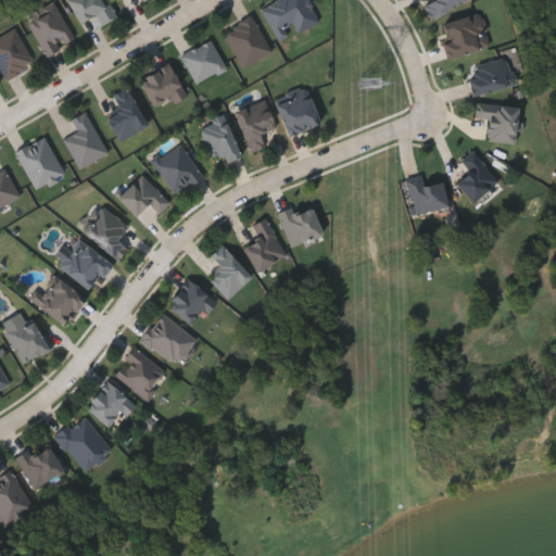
[(110,0),(118,17),(103,25),(99,14),(80,23),(70,0),(110,0)]
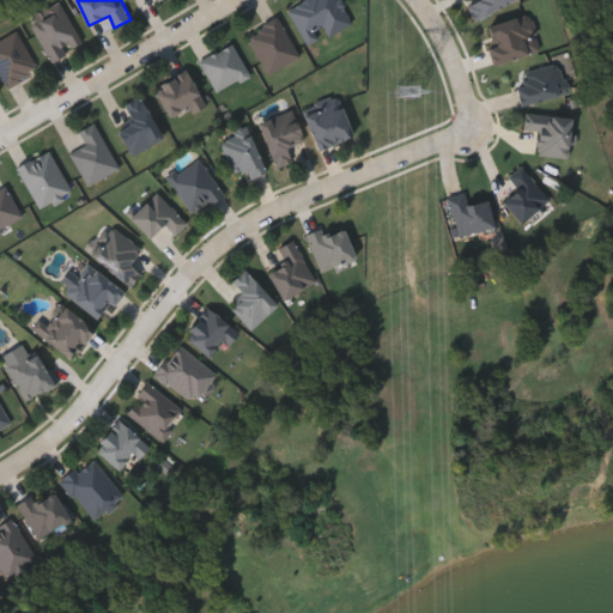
[(343,0),(354,23),(326,37),(325,36),(309,44),(291,7),(305,0),(343,0)]
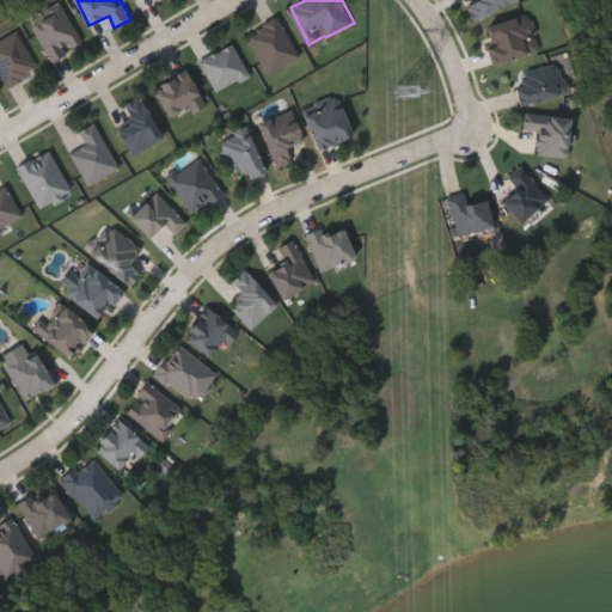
[(478,0),(513,0),(476,18),(469,5),(478,0)]
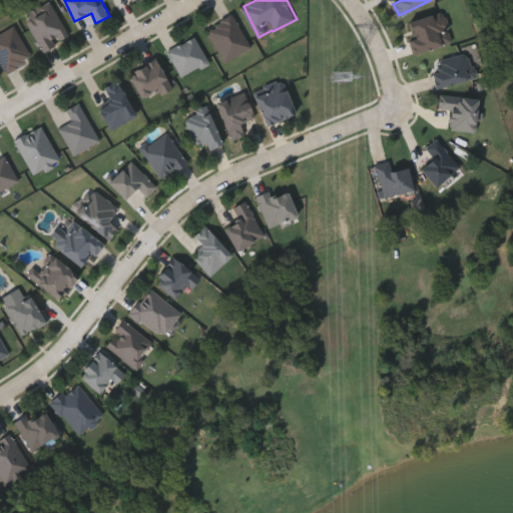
[(44,51),(27,16),(54,3),(70,38),(44,51)]
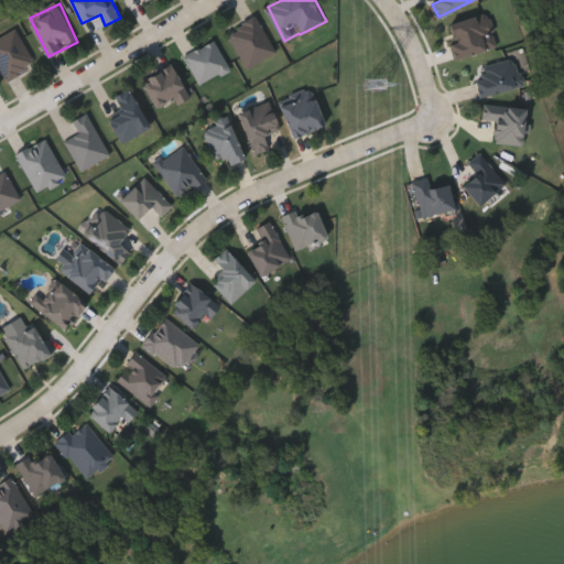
[(279,51),(251,68),(228,33),(256,15),(279,51)]
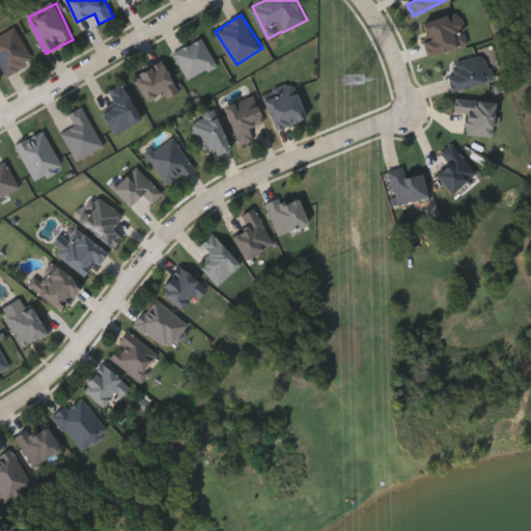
[(10,77),(0,62),(0,39),(16,29),(36,58),(10,77)]
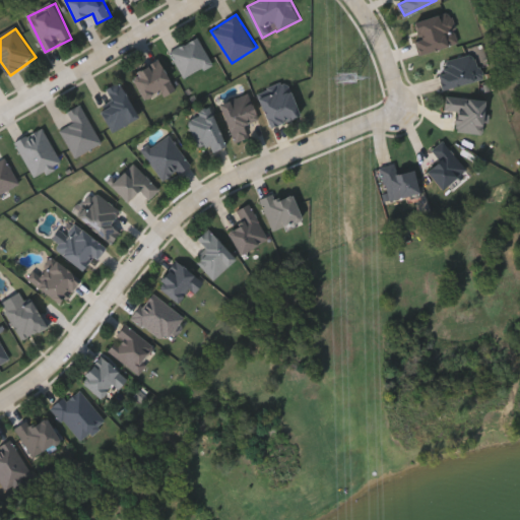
[(212,64),(185,77),(172,50),(200,37),(212,64)]
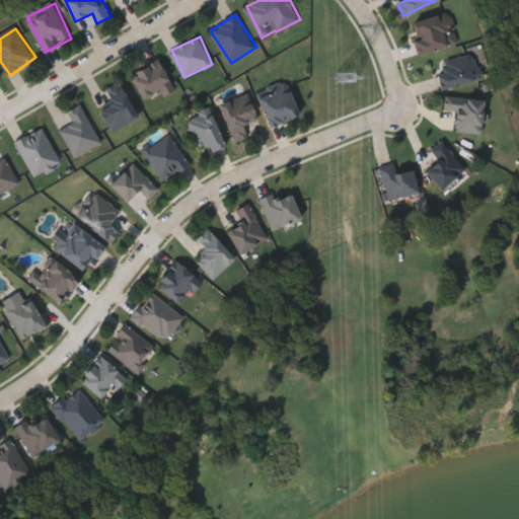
[(147,101),(132,73),(160,59),(174,87),(147,101)]
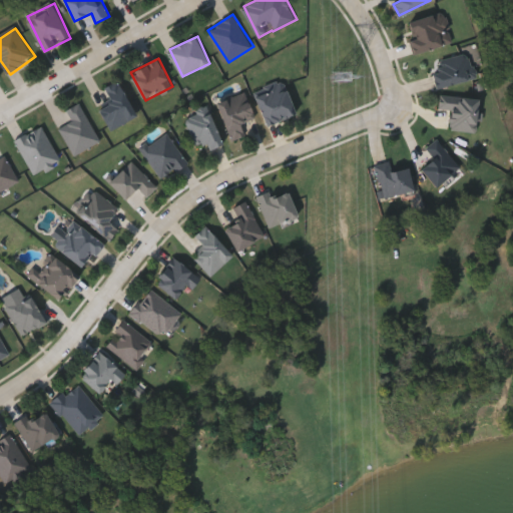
[(106,86),(121,79),(137,117),(110,129),(100,105),(112,100),(106,86)]
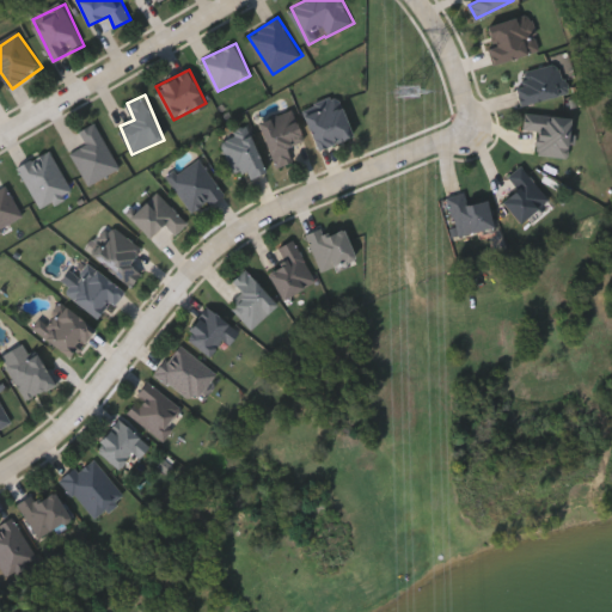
[(322,150),(306,112),(338,98),(355,135),(322,150)]
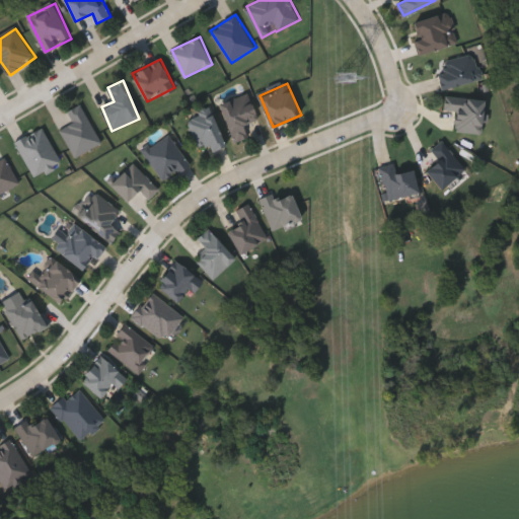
[(234,142),(220,103),(249,92),(258,119),(244,124),(248,137),(234,142)]
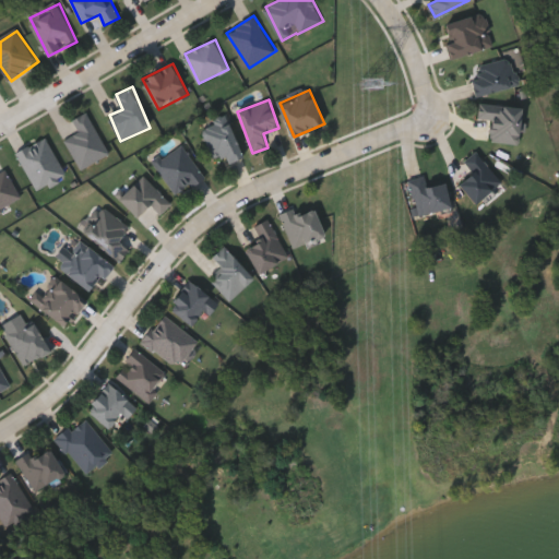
[(479,118),(480,103),(523,106),(520,142),(490,140),(491,119),(479,118)]
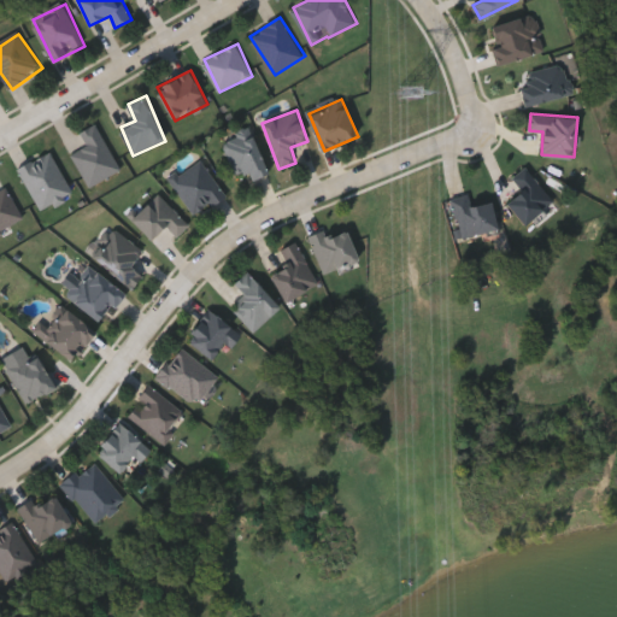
[(81,131),(98,123),(122,170),(89,186),(72,152),(87,145),(81,131)]
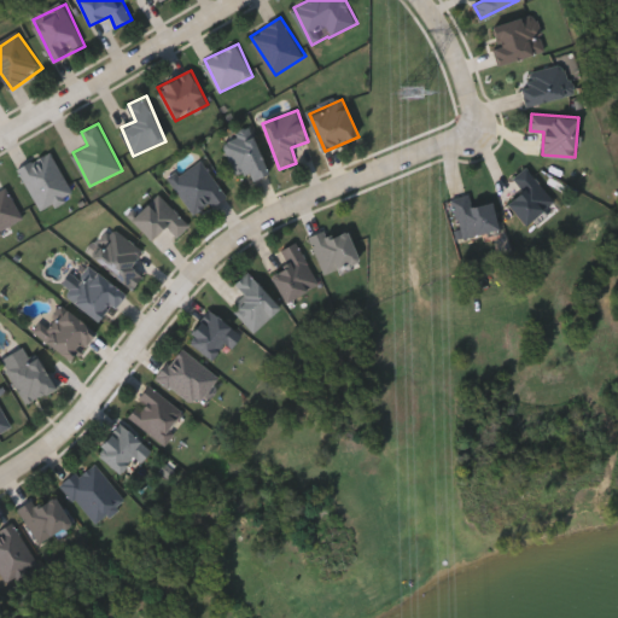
[(269,173),(255,179),(250,170),(238,175),(223,140),(251,128),(269,173)]
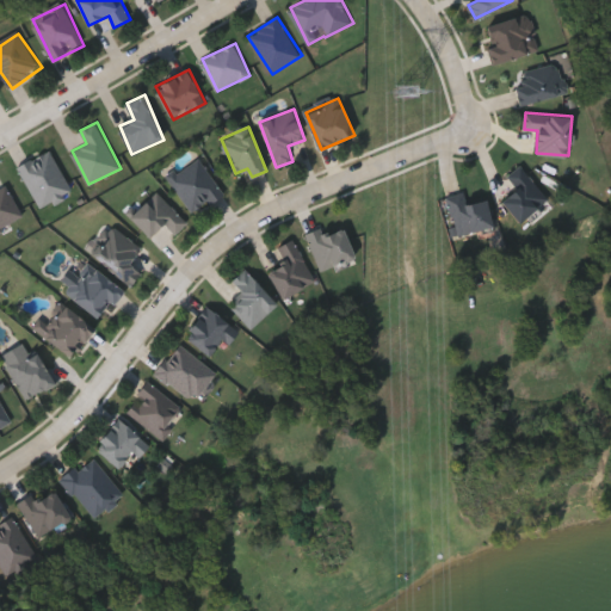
[(19,165),(51,148),(73,192),(41,208),(19,165)]
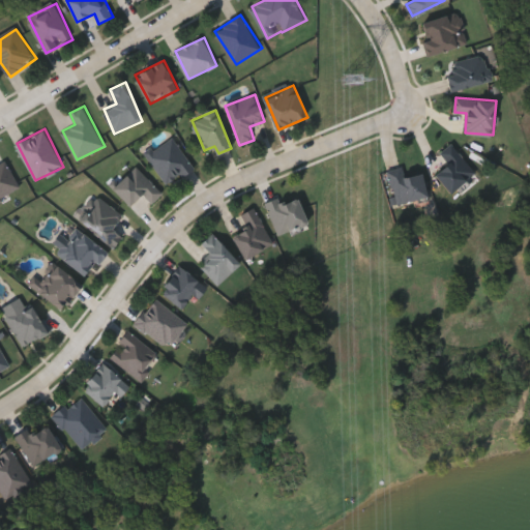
[(195,168),(168,185),(147,153),(174,136),(195,168)]
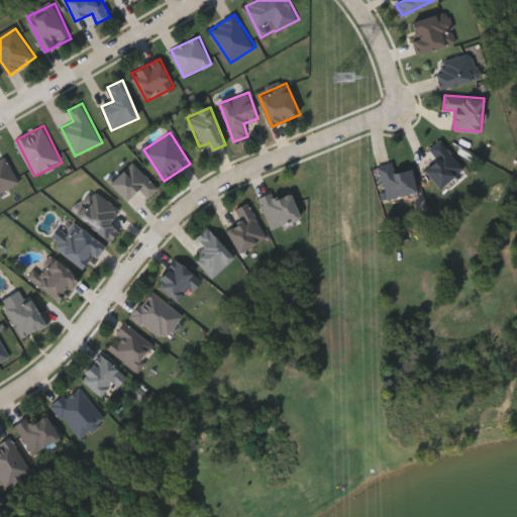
[(429,149),(441,139),(464,168),(440,188),(425,170),(437,159),(429,149)]
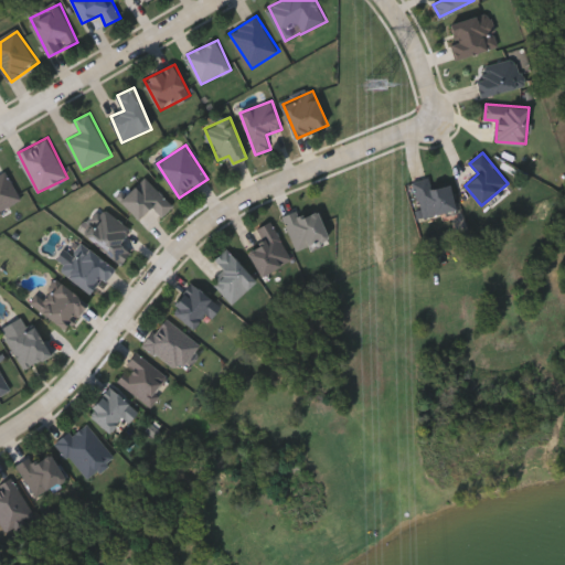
[(152,205),(139,220),(121,200),(146,176),(174,205),(163,216),(152,205)]
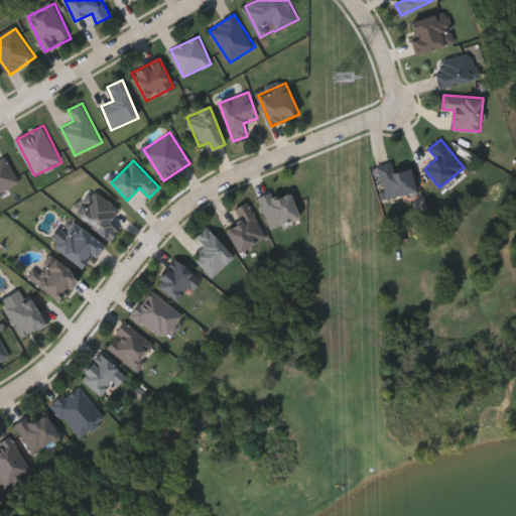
[(411,167),(417,190),(386,198),(378,165),(393,161),(396,171),(411,167)]
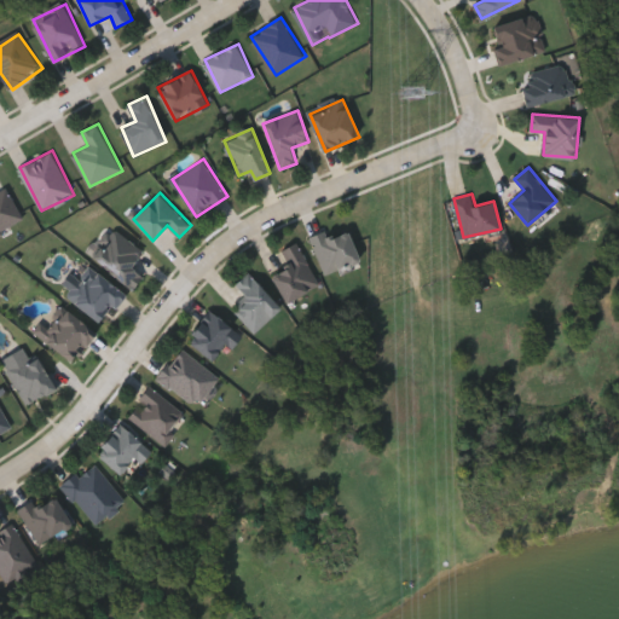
[(145,250),(133,266),(144,276),(134,289),(93,258),(116,227),(145,250)]
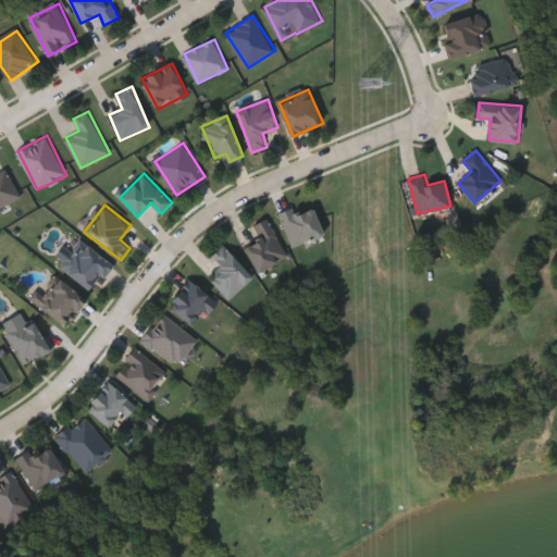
[(313,208),(325,233),(295,246),(280,212),(295,206),(298,214),(313,208)]
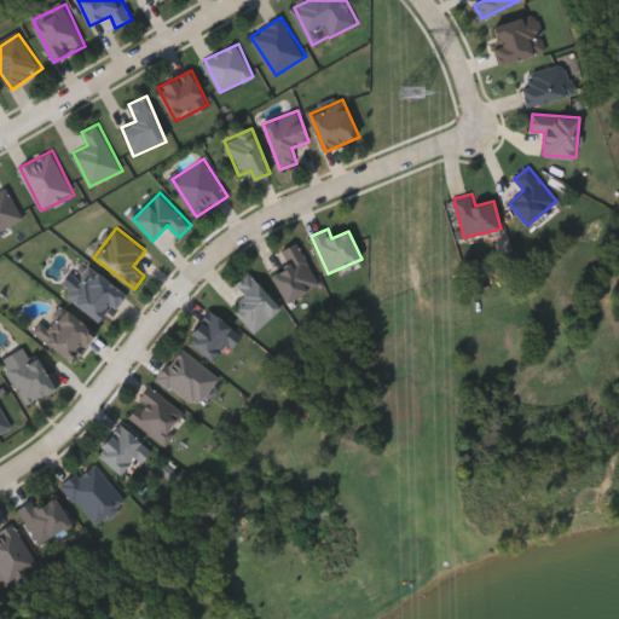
[(287,302),(273,275),(291,266),(283,250),(299,242),(320,285),(287,302)]
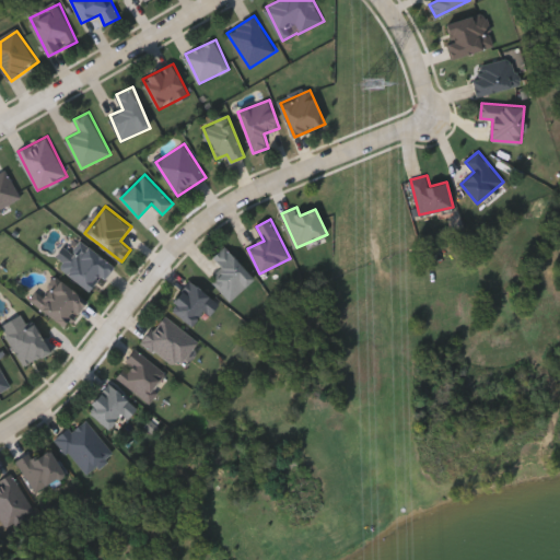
[(113,265),(91,291),(63,268),(85,242),(113,265)]
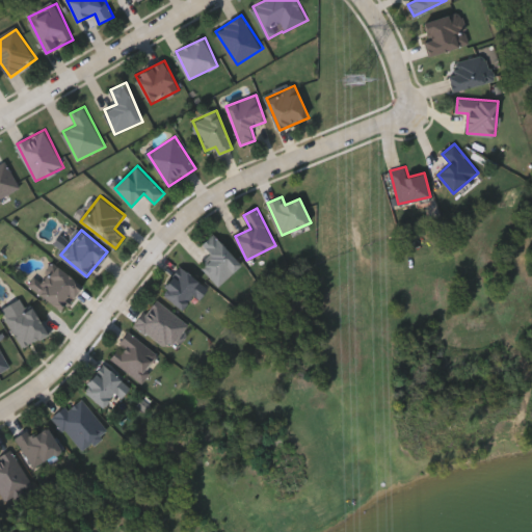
[(203,244),(215,233),(242,265),(219,285),(202,265),(213,256),(203,244)]
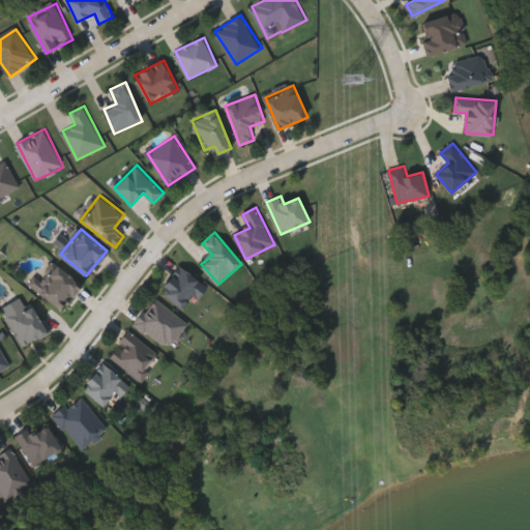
[(159,291),(180,265),(208,287),(200,297),(195,293),(182,308),(159,291)]
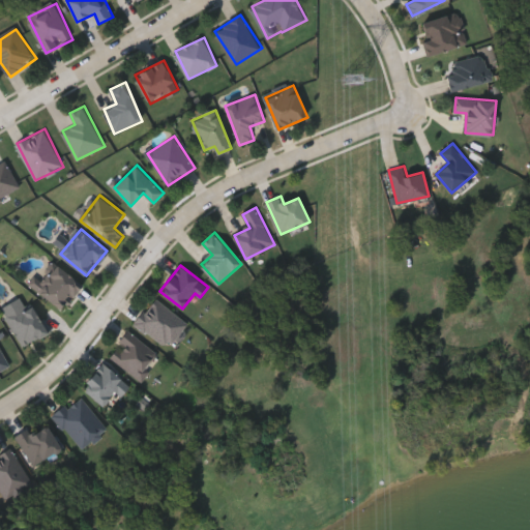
[(188,323),(168,348),(136,322),(157,297),(188,323)]
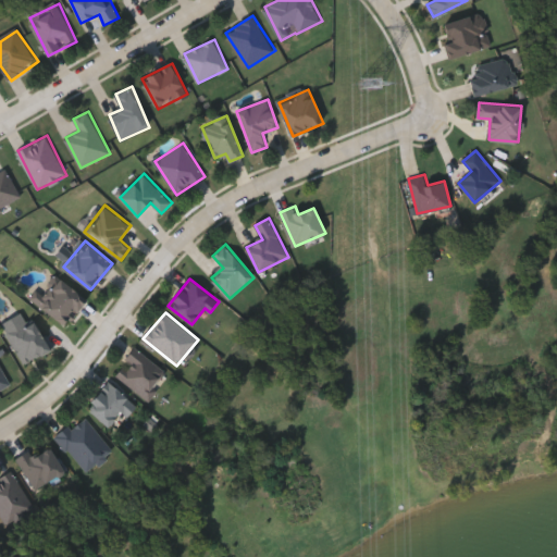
[(170,373),(149,399),(115,374),(136,347),(170,373)]
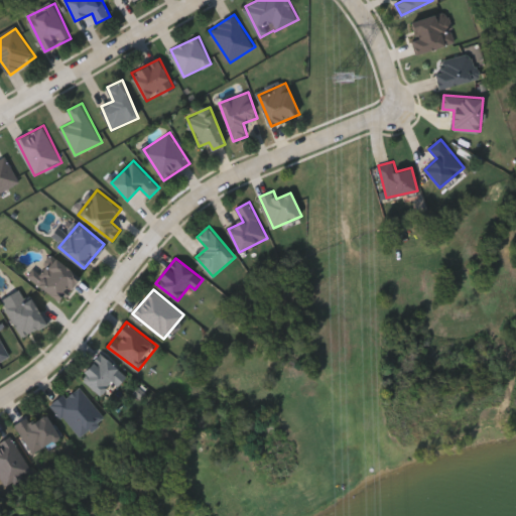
[(0,336),(10,357),(0,362),(0,336)]
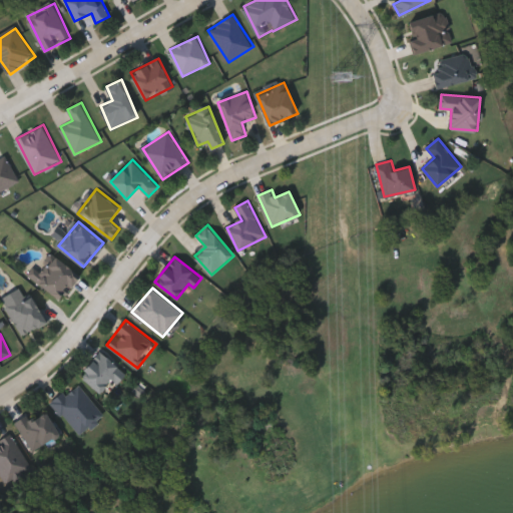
[(100,392),(80,375),(100,351),(127,373),(118,384),(112,379),(100,392)]
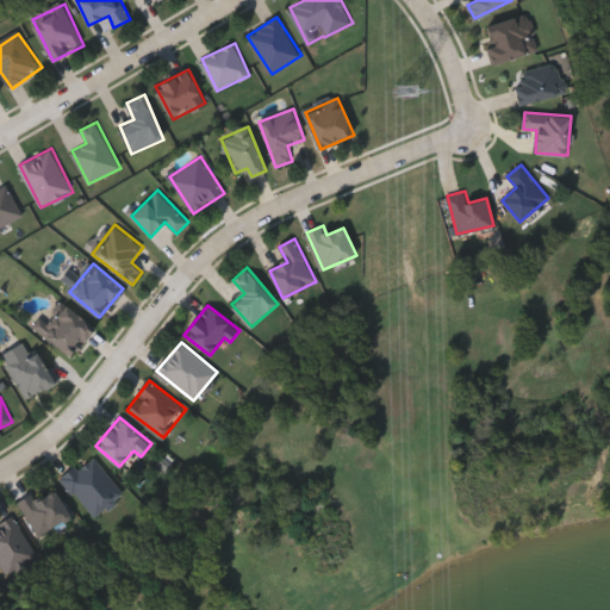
[(62,478),(92,453),(125,493),(95,518),(62,478)]
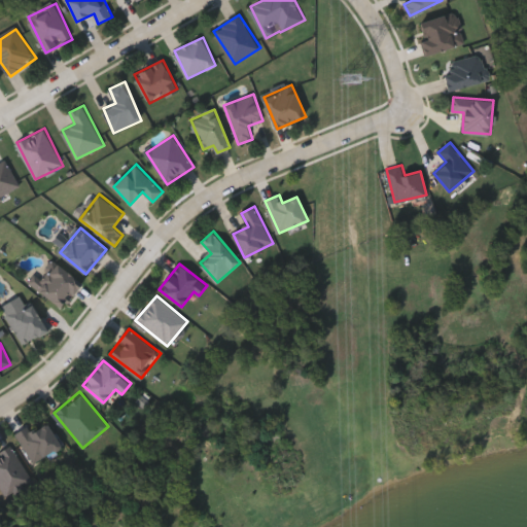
[(33,480),(6,496),(0,486),(0,453),(11,446),(33,480)]
